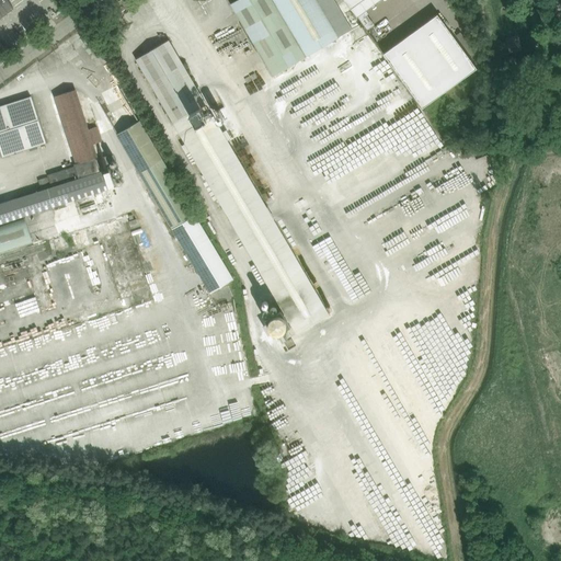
[(0,0),(0,19),(14,9),(7,0),(0,0)]
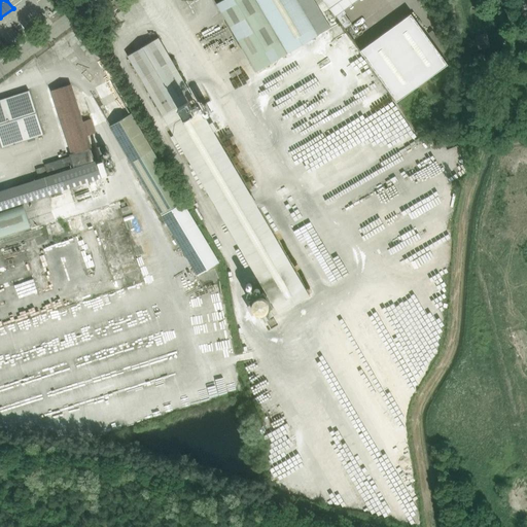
[(256,71),(318,35),(297,0),(223,0),(217,4),(256,71)]
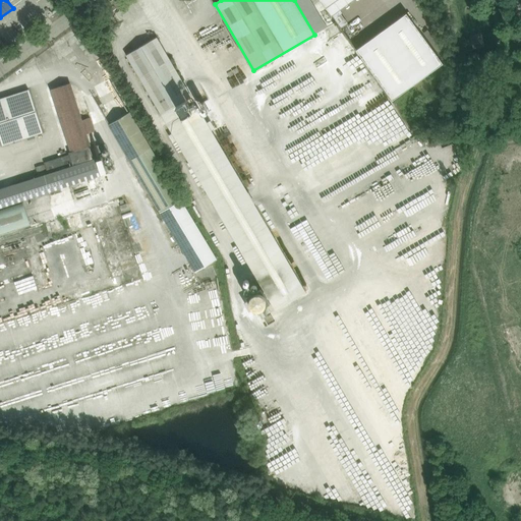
[(320,0),(332,16),(353,0),(320,0)]
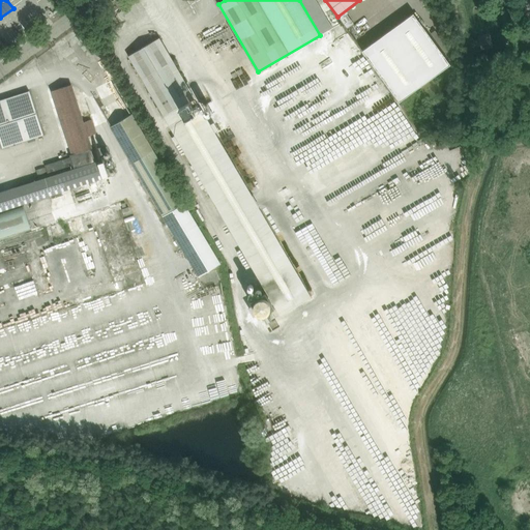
[(450,64),(414,12),(363,50),(400,100),(450,64)]
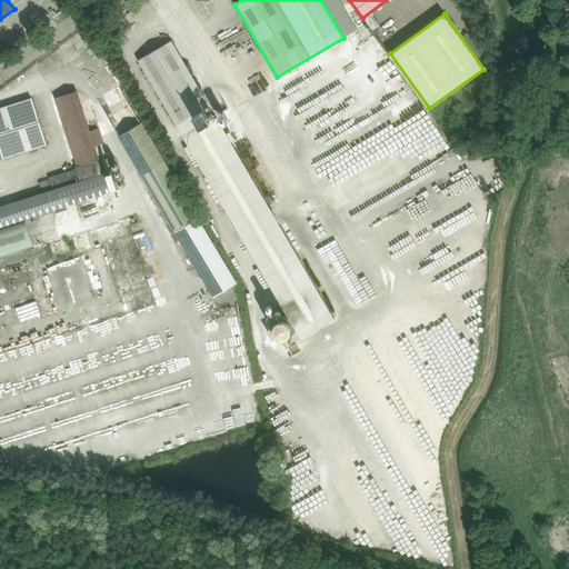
[(468,32),(462,36),(479,58),(483,55),(468,32)]
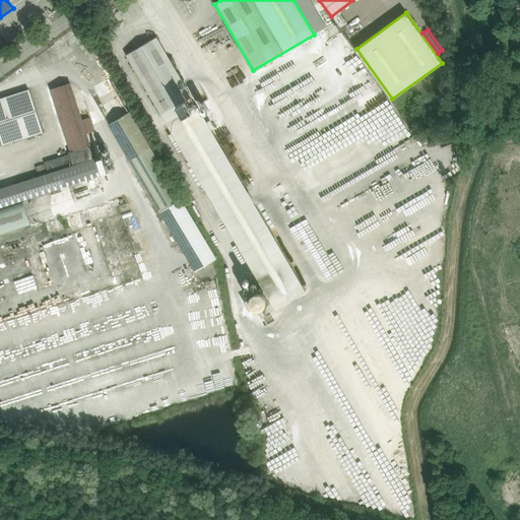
[(481,35),(469,38),(472,49),(483,46),(481,35)]
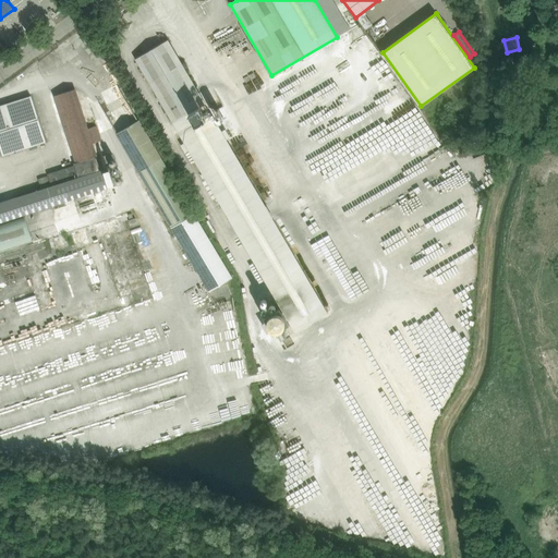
[(206,104),(168,40),(135,60),(184,144),(181,146),(185,154),(189,152),(280,308),(264,318),(273,335),(290,324),(295,332),(328,314),(244,170),(227,140),(231,137),(226,129),(222,131),(213,116),(207,119),(199,108),(206,104)]
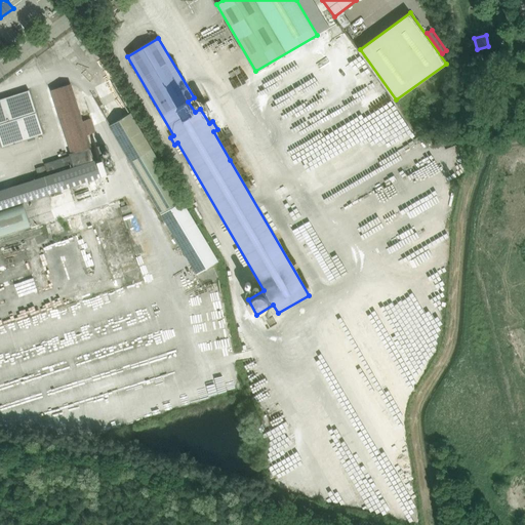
[(3,146),(43,133),(30,91),(30,90),(0,99),(0,137),(1,138),(3,146)]
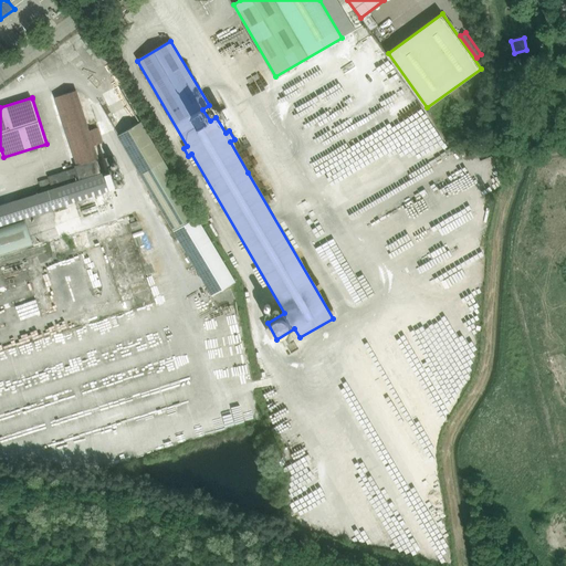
[(234,282),(198,219),(142,123),(118,136),(211,295),(234,282)]
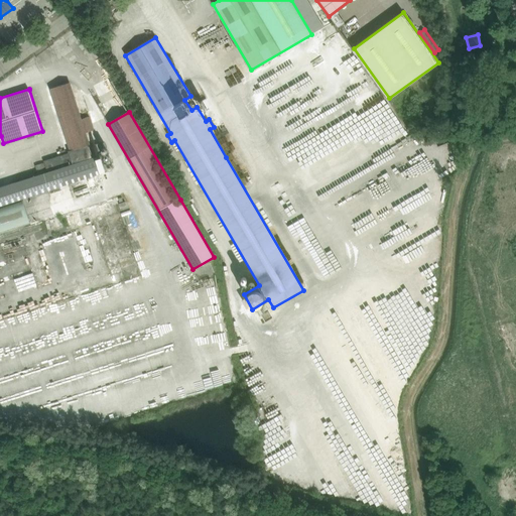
[(69,151),(70,153),(44,161),(48,172),(0,187),(0,206),(50,190),(51,192),(60,189),(60,187),(107,172),(99,143),(89,146),(89,144),(69,151)]
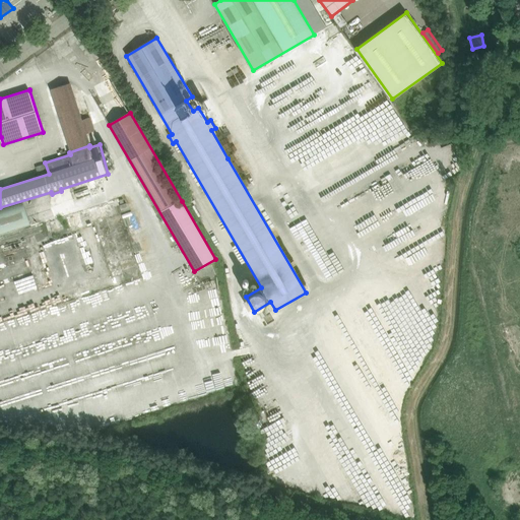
[(0,208),(0,233),(30,223),(24,201),(0,208)]
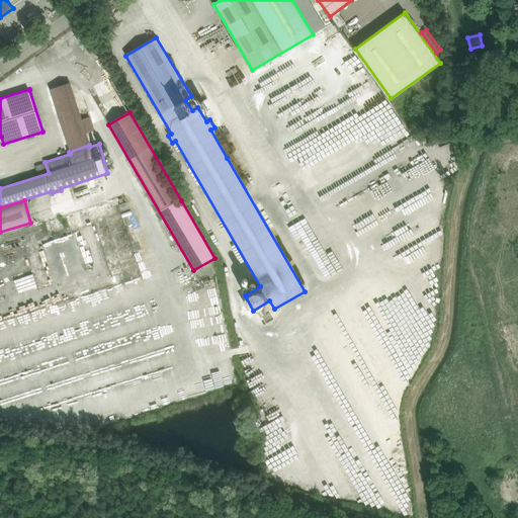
[(517,469),(517,470),(513,472),(510,476),(507,480),(505,484),(504,488),(503,492),(504,497),(505,501),(508,505),(510,508),(513,511),(517,513),(517,469)]
